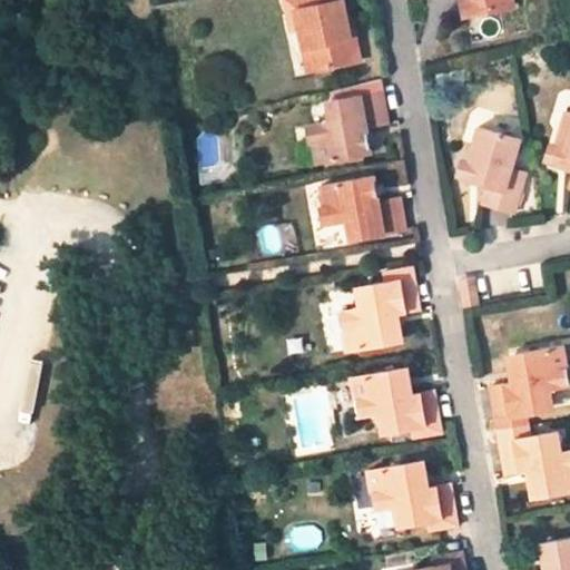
[(351,39),(344,0),(284,0),(287,11),(297,11),(304,47),(313,48),(317,71),(361,64),(355,38),(351,39)]
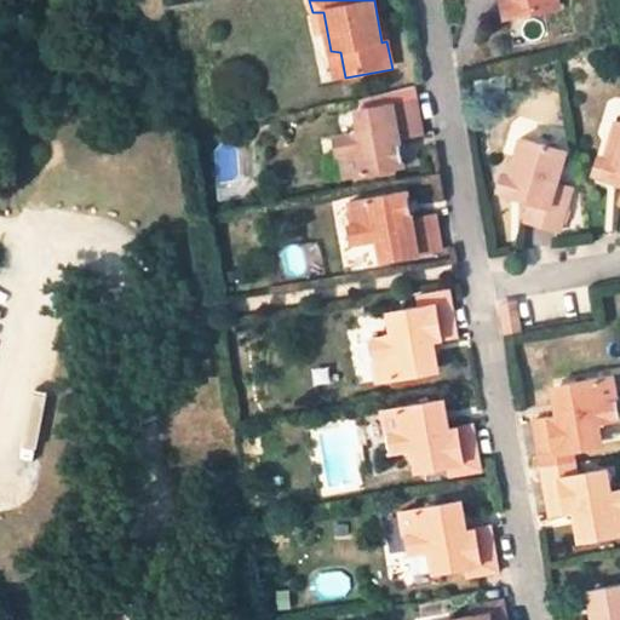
[(556,7),(555,0),(503,0),(506,17),(556,7)]
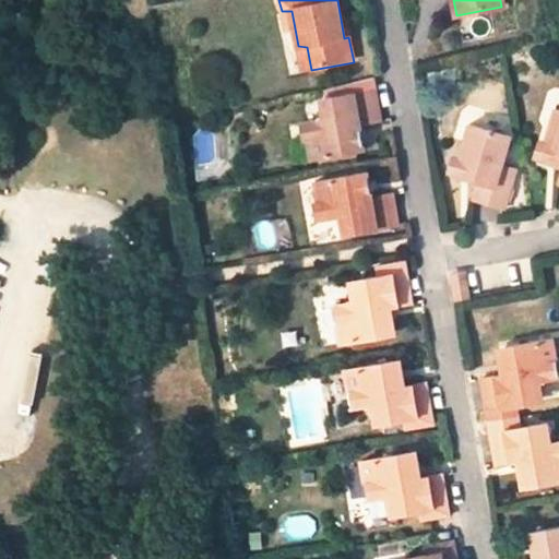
[(312,159),(365,151),(360,123),(381,120),(380,115),(376,91),(326,98),(330,118),(323,119),(305,121),(312,159)]
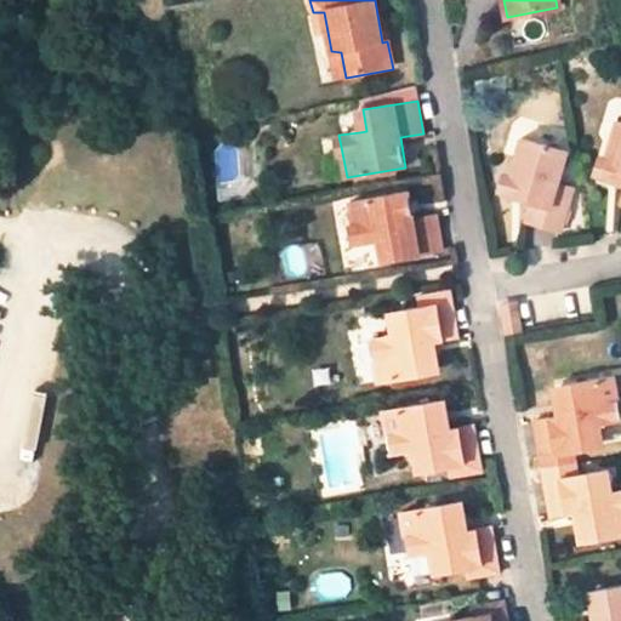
[(363,109),(355,109),(359,132),(366,131),(363,109)]
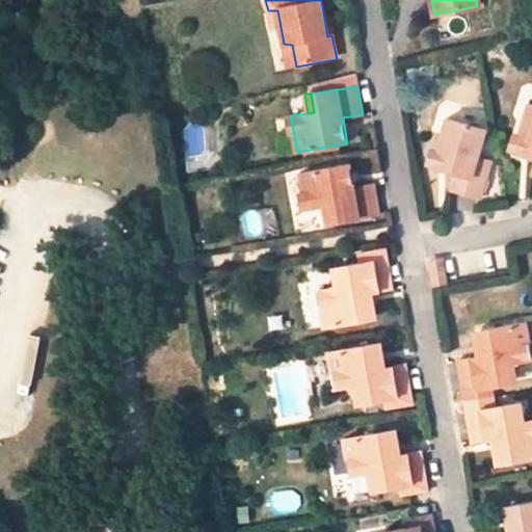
[(531,104),(529,103),(515,151),(531,156),(531,104)]
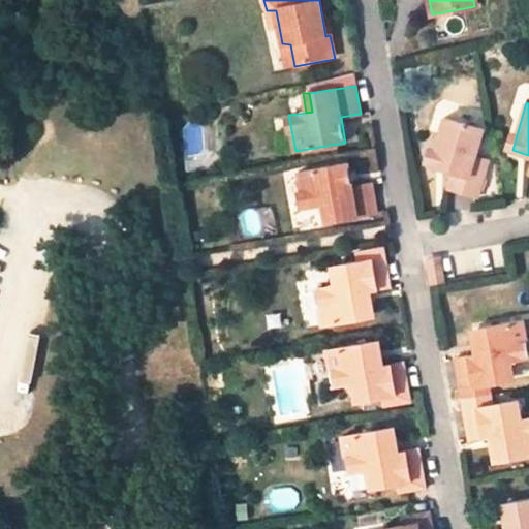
[(444,118),(431,166),(454,173),(449,189),(467,194),(479,197),(490,161),(477,158),(485,129),(444,118)]
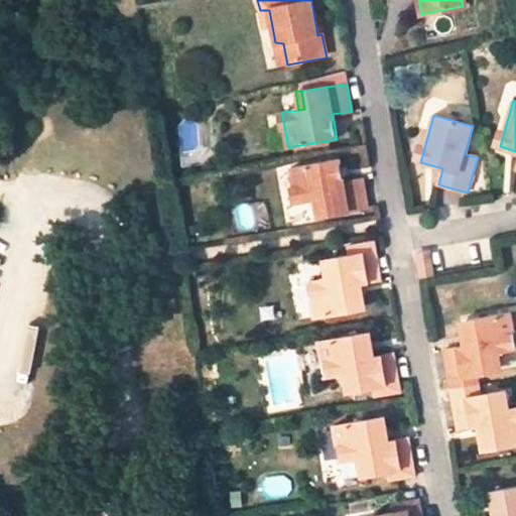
[(344,182),(340,159),(291,166),(297,203),(313,200),(320,199),(324,216),(369,208),(365,182),(364,178),(344,182)]
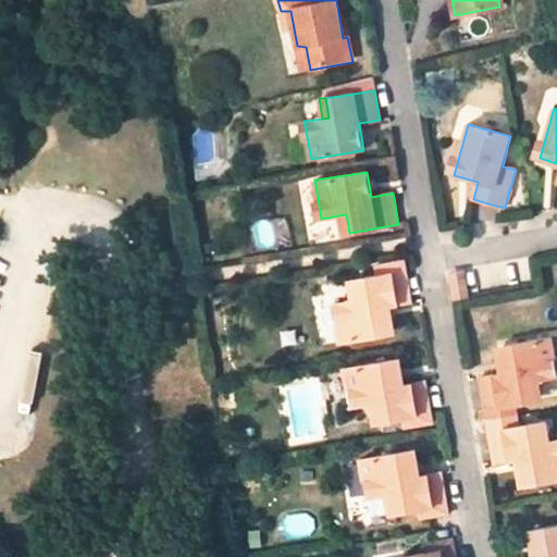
[(338,215),(342,234),(349,233),(346,214),(338,215)]
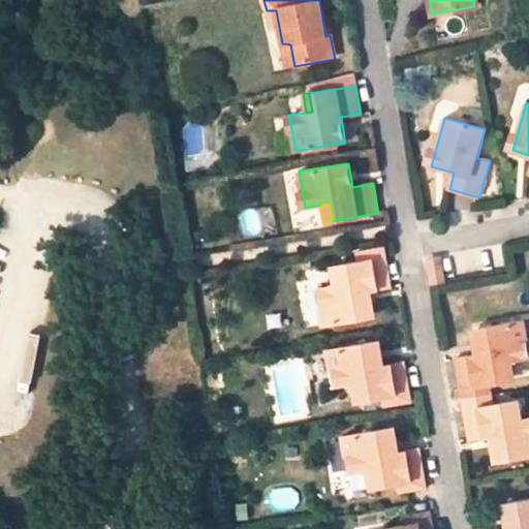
[(386,256),(384,248),(355,253),(356,261),(386,256)]
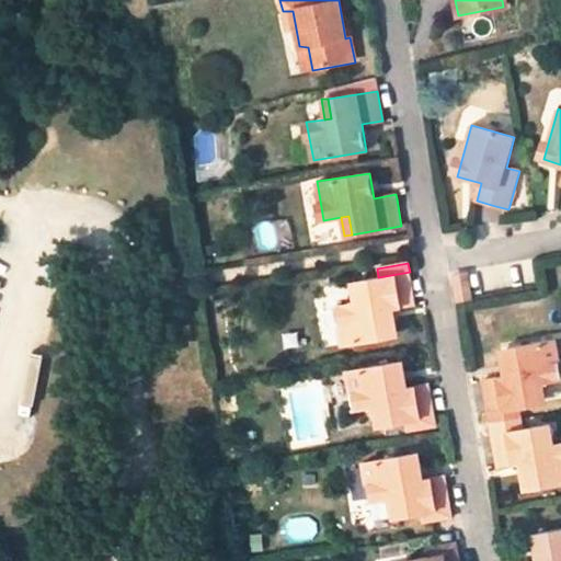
[(472,298),(468,271),(451,273),(457,301),(472,298)]
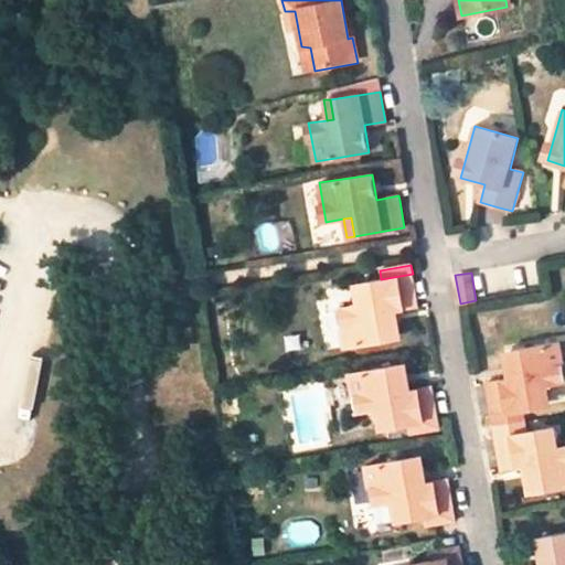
[(347,347),(395,339),(391,311),(396,310),(418,307),(417,301),(413,274),(381,279),(361,283),(364,305),(358,305),(340,308),(347,347)]
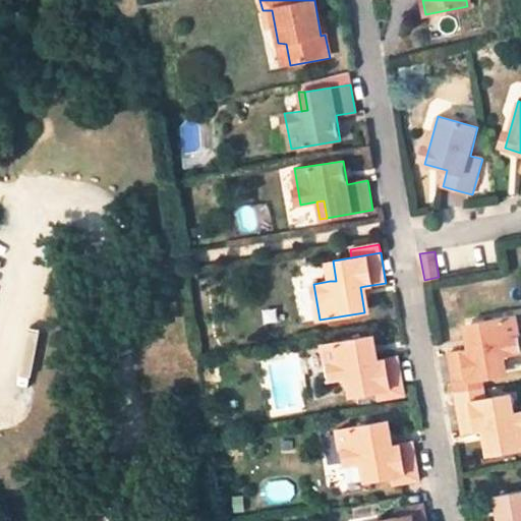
[(327,262),(330,281),(336,281),(333,261),(327,262)]
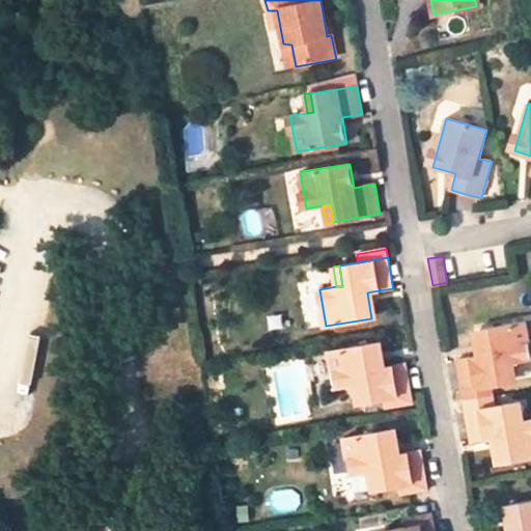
[(371,318),(376,317),(372,291),(367,292),(371,318)]
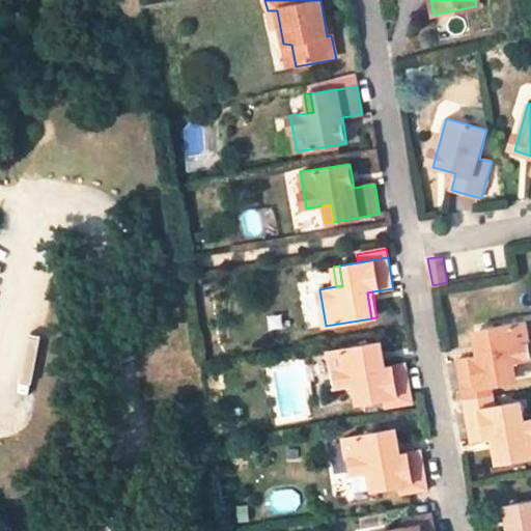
[(530,356),(526,323),(473,331),(477,357),(457,361),(457,366),(463,390),(492,385),(509,383),(506,363),(514,362),(530,359),(530,356)]
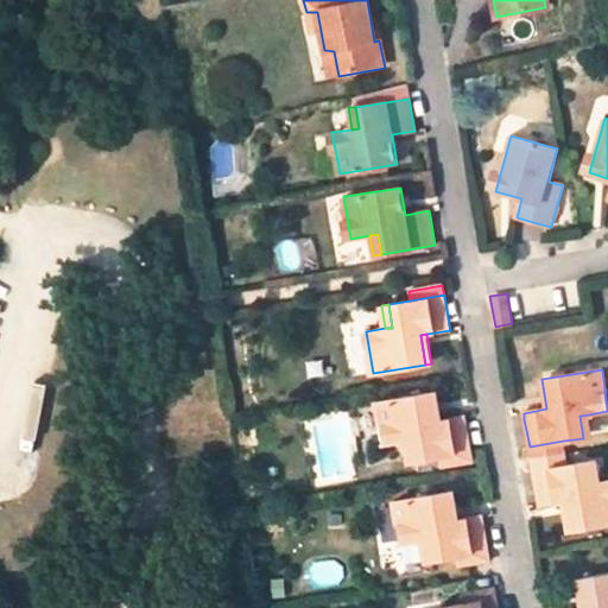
[(435,422),(430,392),(377,401),(385,444),(404,441),(412,439),(416,462),(439,457),(472,453),(466,422),(466,416),(442,420),(435,422)]
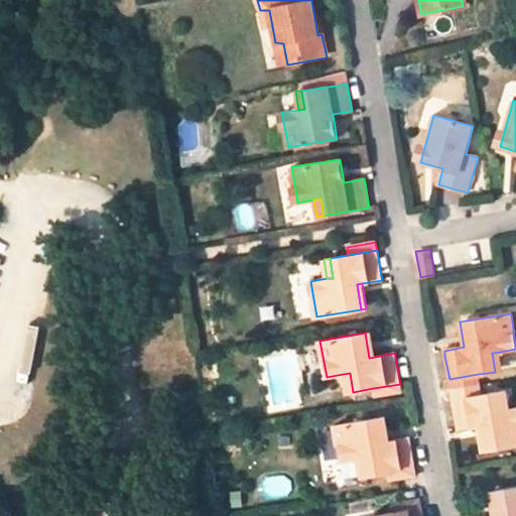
[(375,357),(371,333),(365,333),(369,358),(375,357)]
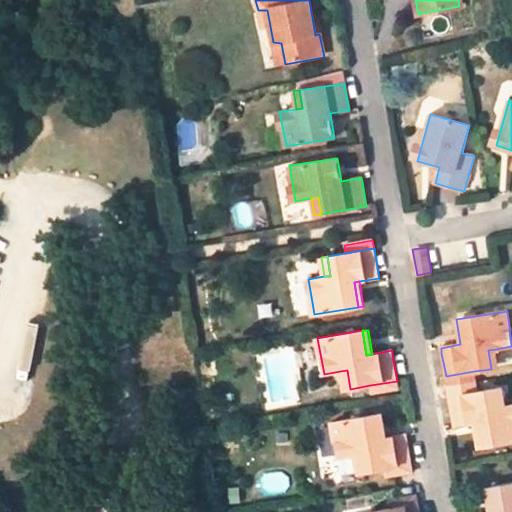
[(491,369),(499,367),(496,349),(488,350),(491,369)]
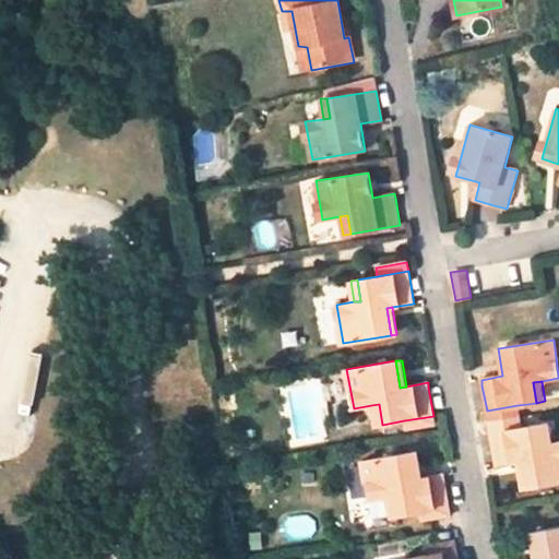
[(371,405),(375,426),(382,425),(379,404),(371,405)]
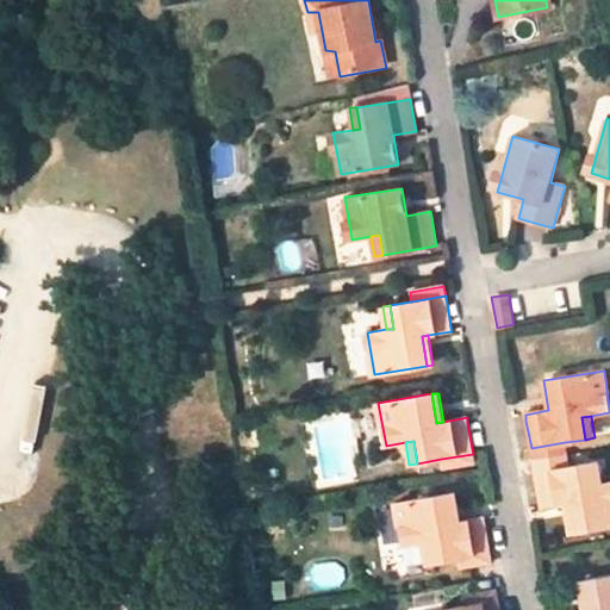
[(565,442),(531,448),(533,460),(567,454),(565,442)]
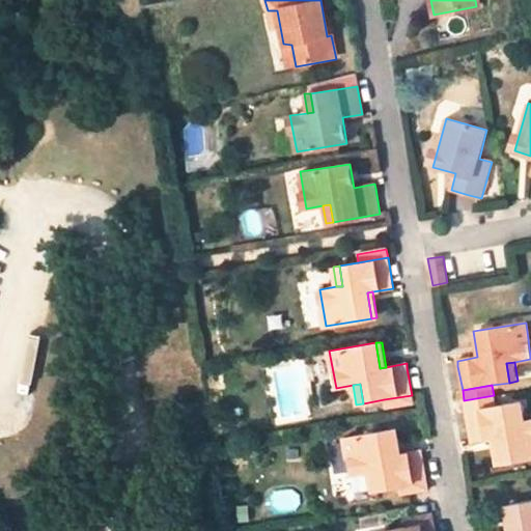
[(386,409),(413,404),(412,395),(384,399),(386,409)]
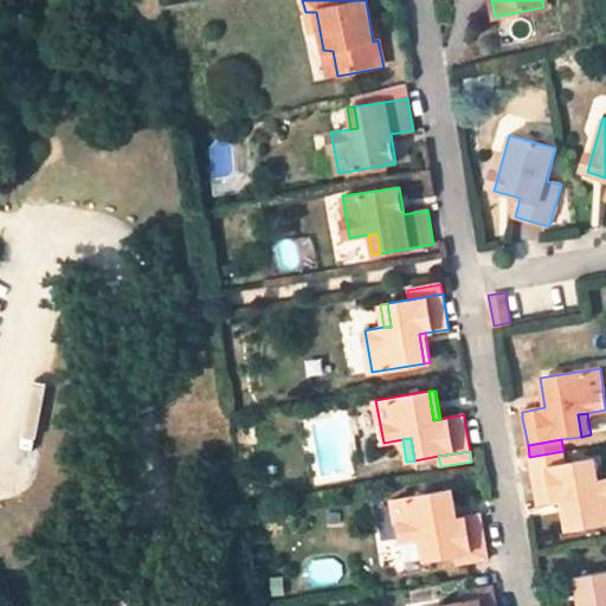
[(565,464),(563,451),(529,457),(532,470),(565,464)]
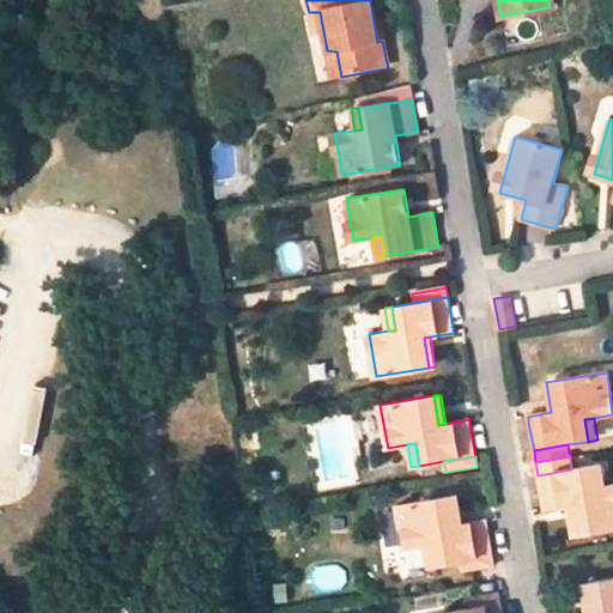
[(606,485),(602,463),(593,466),(596,487),(606,485)]
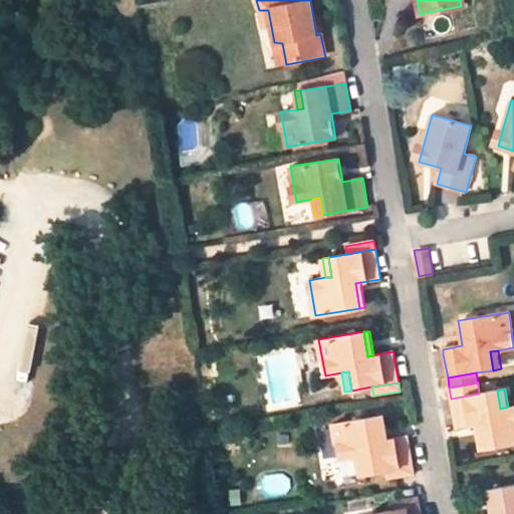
[(513,442),(513,405),(508,407),(500,409),(497,391),(479,394),(451,399),(455,423),(456,428),(477,424),(480,449),(513,442)]
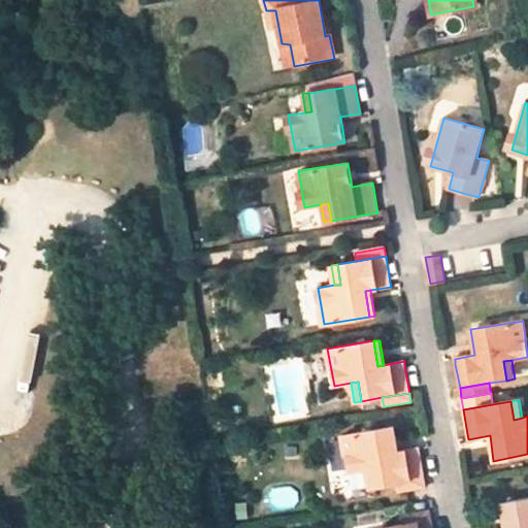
[(392,453),(388,427),(342,435),(349,471),(366,468),(372,467),(375,486),(397,483),(425,477),(420,453),(419,448),(399,452),(392,453)]
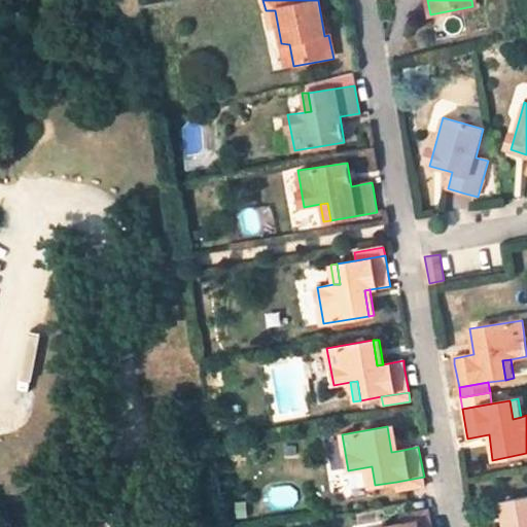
[(398,451),(394,426),(387,426),(391,452),(398,451)]
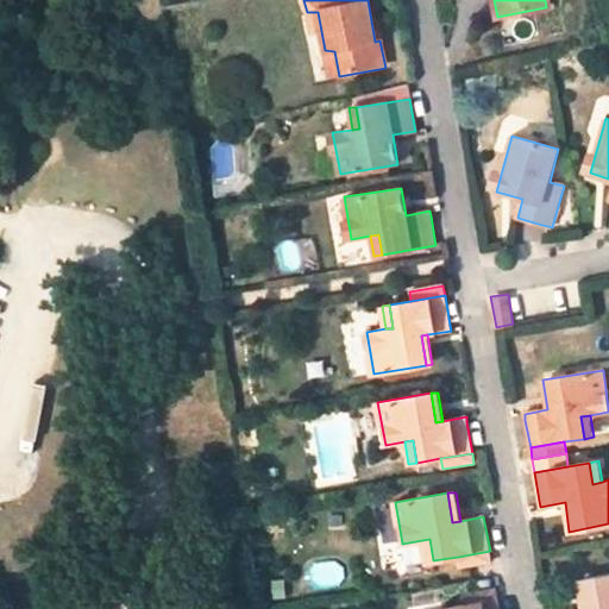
[(422,540),(425,563),(433,560),(429,539),(422,540)]
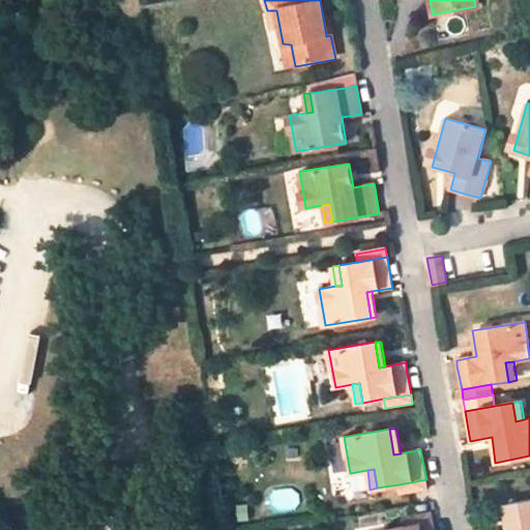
[(400,494),(428,489),(427,479),(399,484),(400,494)]
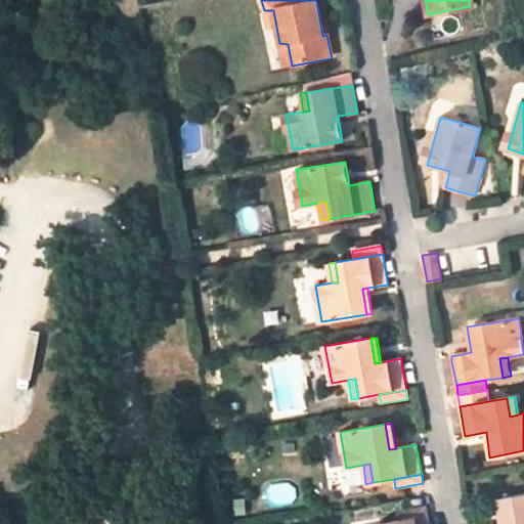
[(523,523),(523,494),(497,499),(501,523),(523,523)]
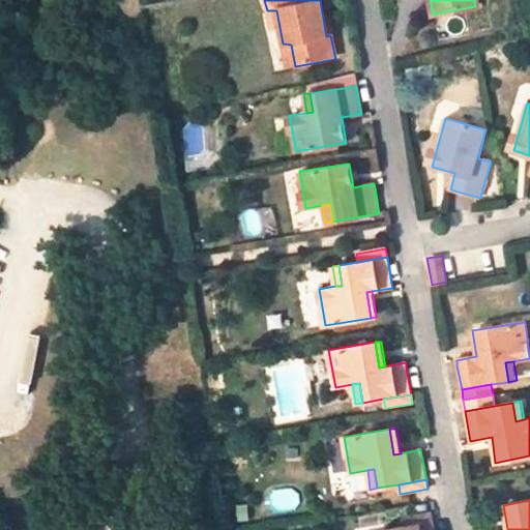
[(434,522),(432,512),(405,518),(406,526),(434,522)]
